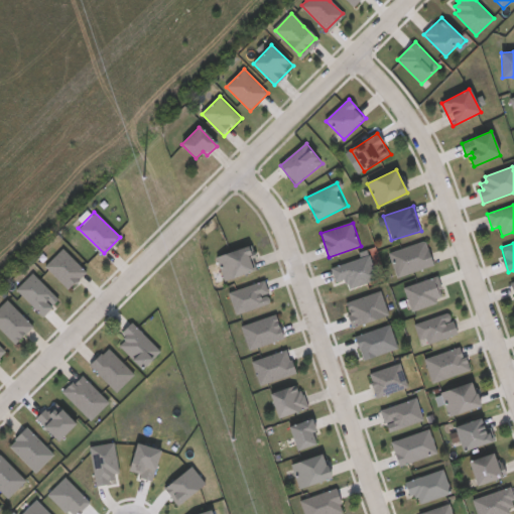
[(226,281),(218,256),(250,246),(258,270),(226,281)]
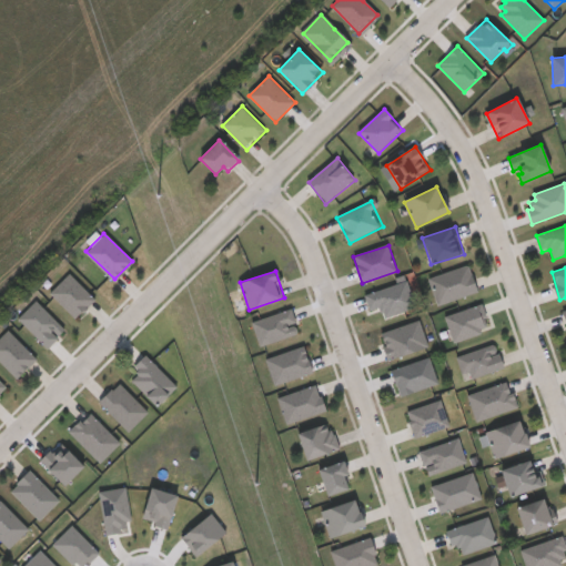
[(93,297),(73,316),(50,292),(70,273),(93,297)]
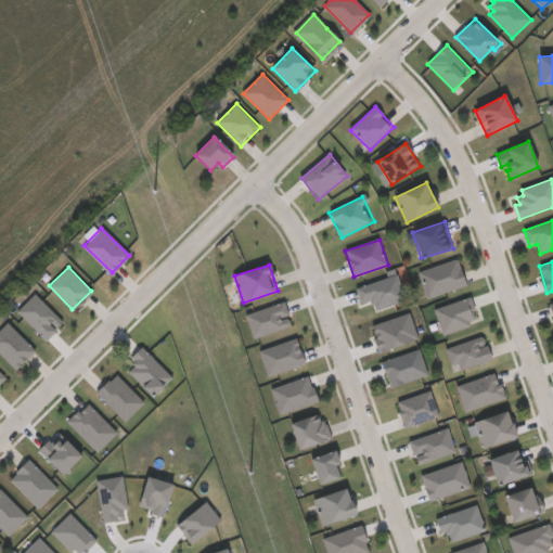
[(362,305),(357,290),(398,274),(408,300),(376,312),(372,300),(362,305)]
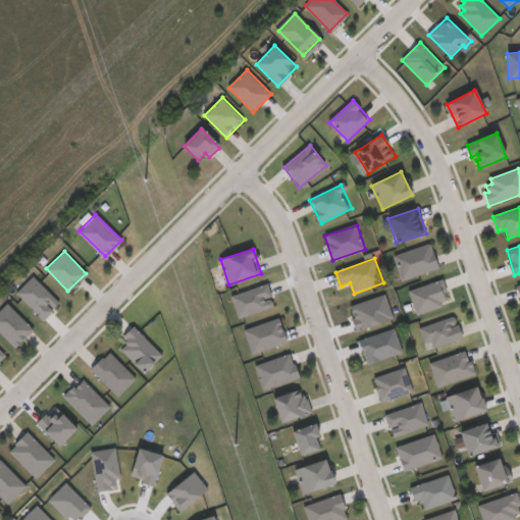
[(58,303),(40,321),(13,294),(33,276),(58,303)]
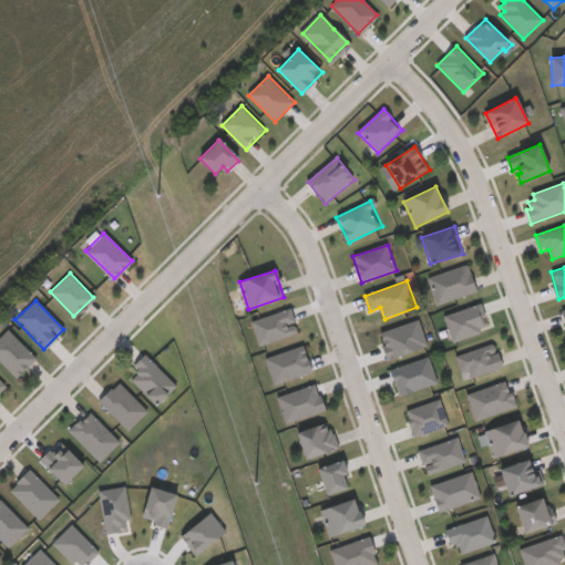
[(253,321),(260,343),(297,330),(290,309),(253,321)]
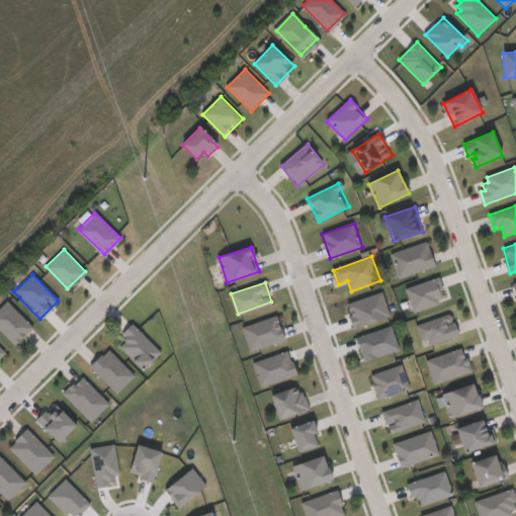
[(34,329),(16,346),(0,329),(0,311),(9,302),(34,329)]
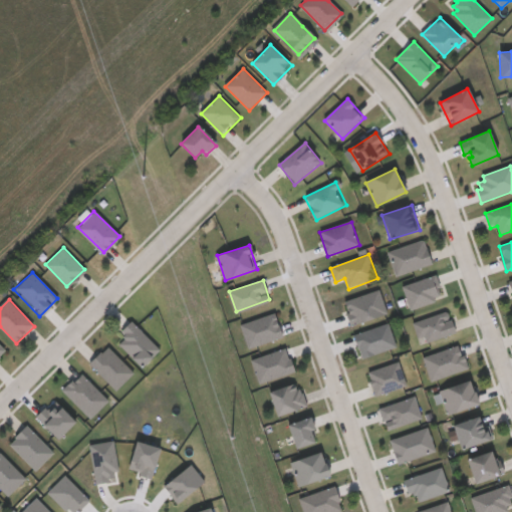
[(244,327),(250,346),(284,334),(278,315),(244,327)]
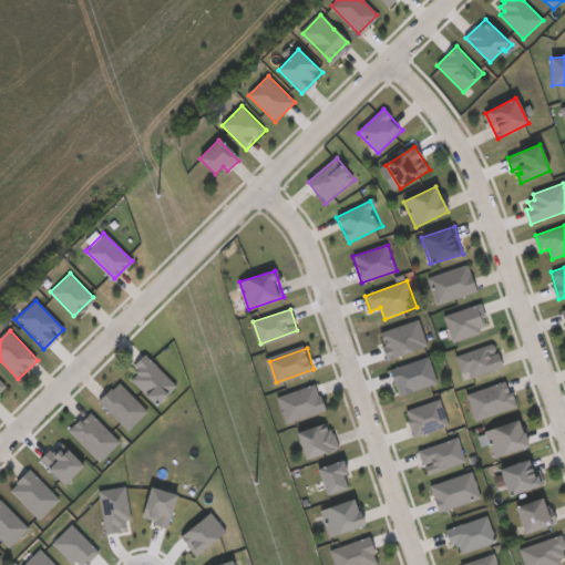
[(139,376),(132,368),(147,355),(177,388),(156,407),(133,381),(139,376)]
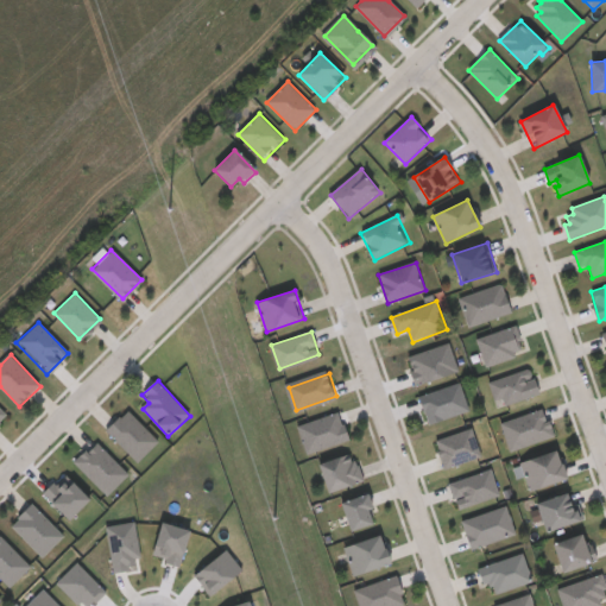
[(429,425),(420,397),(461,384),(471,411),(429,425)]
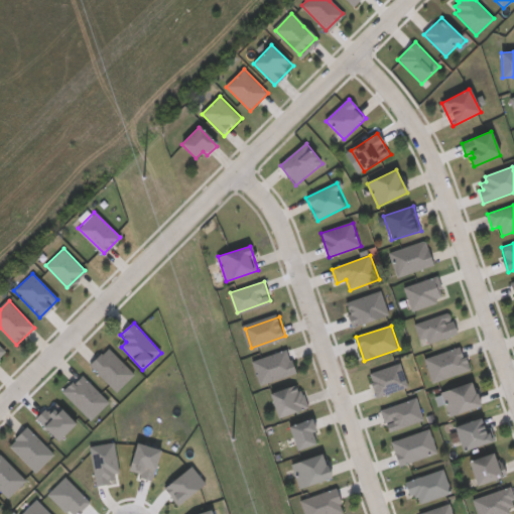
[(108,349),(133,374),(116,391),(89,364),(101,352),(103,354),(108,349)]
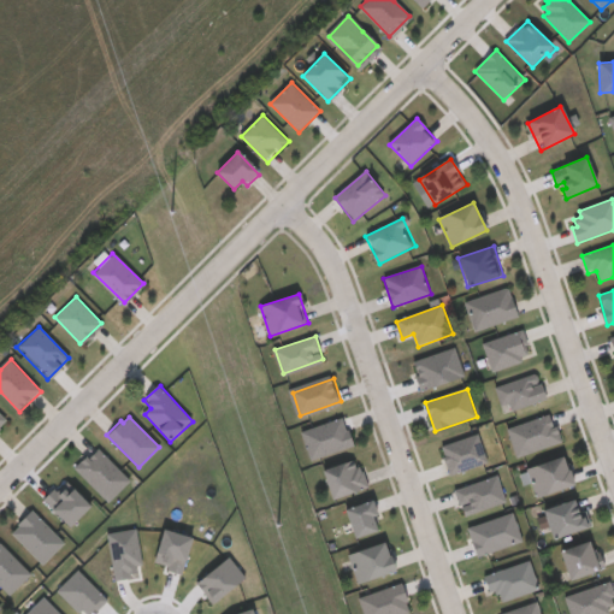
[(305,435),(312,458),(353,443),(344,420),(305,435)]
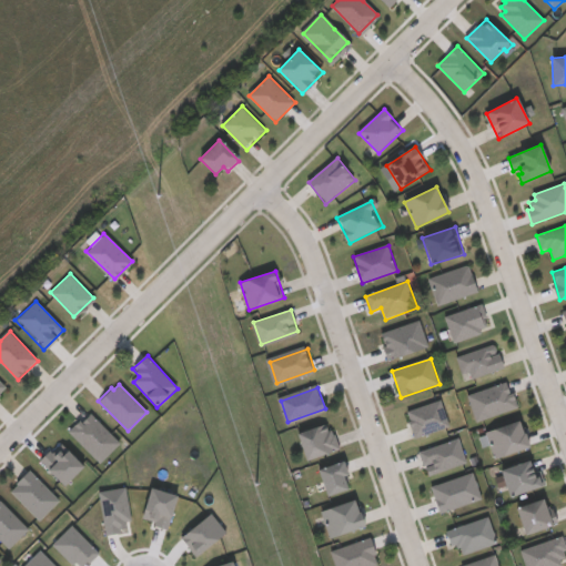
[(90,414),(118,442),(99,461),(69,431),(82,417),(84,420),(90,414)]
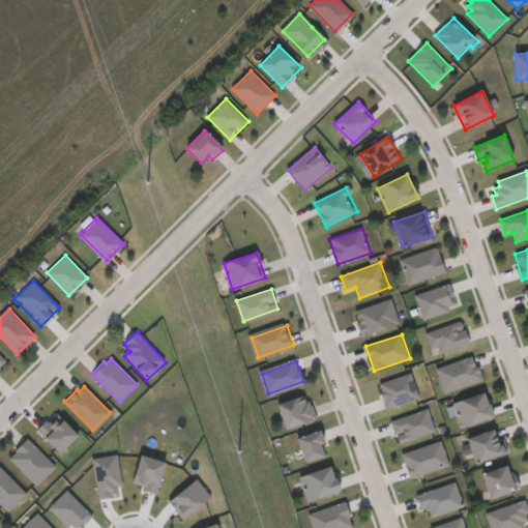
[(495,417),(463,428),(455,403),(487,392),(495,417)]
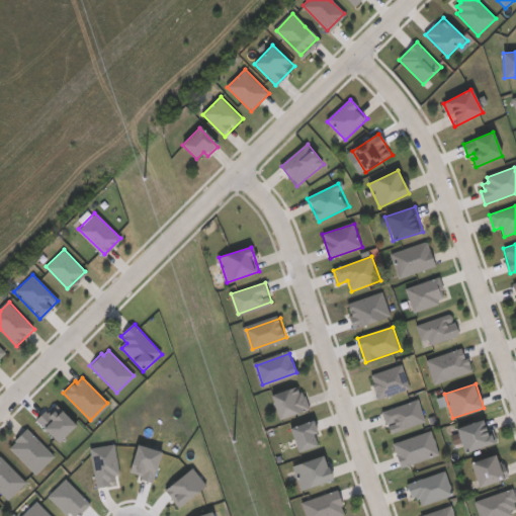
[(280,421),(271,396),(302,384),(311,409),(280,421)]
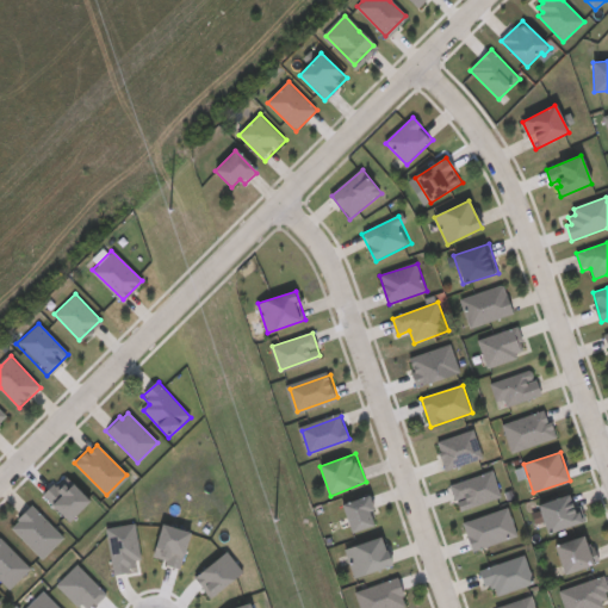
[(68,478),(90,501),(68,521),(41,494),(53,482),(59,488),(68,478)]
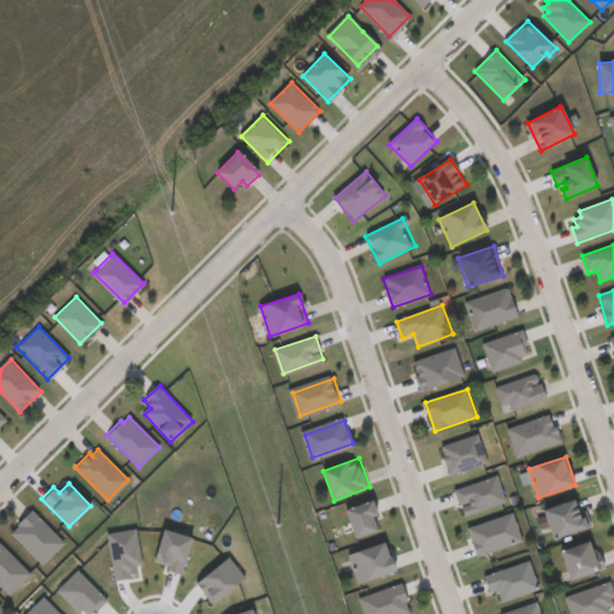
[(554,539),(544,509),(582,497),(591,527),(554,539)]
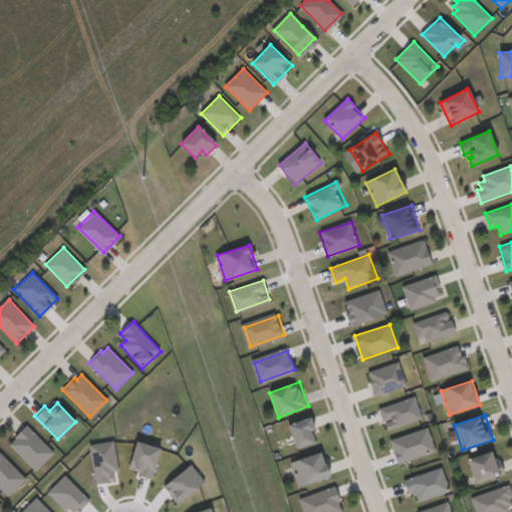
[(292,446),(292,421),(314,421),(314,446),(292,446)]
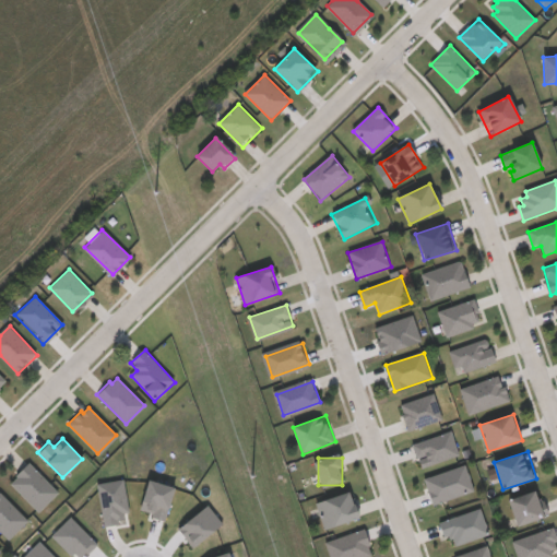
[(59,493),(40,510),(11,482),(30,463),(59,493)]
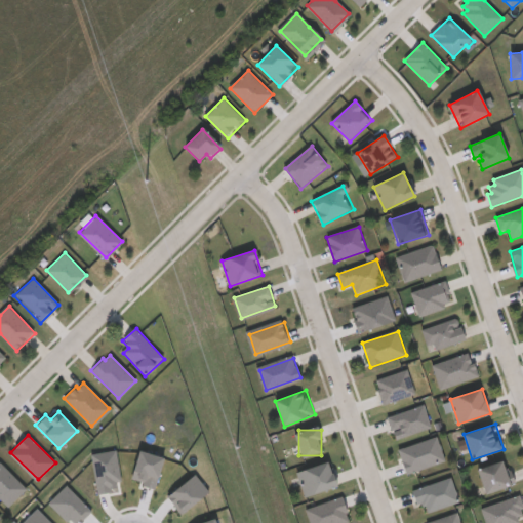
[(407,474),(399,450),(438,437),(446,461),(407,474)]
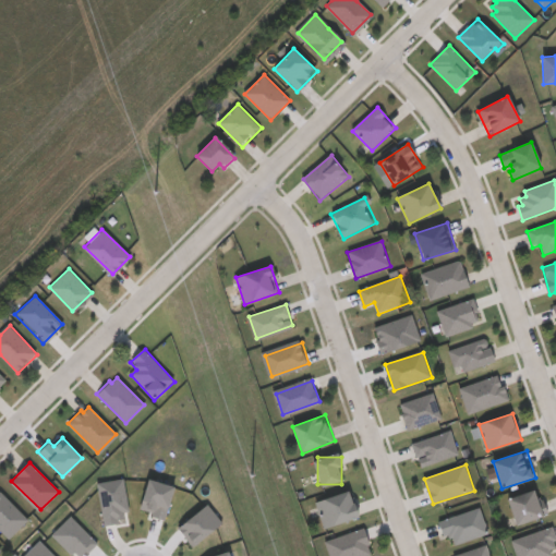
[(359,516),(326,528),(316,502),(349,490),(359,516)]
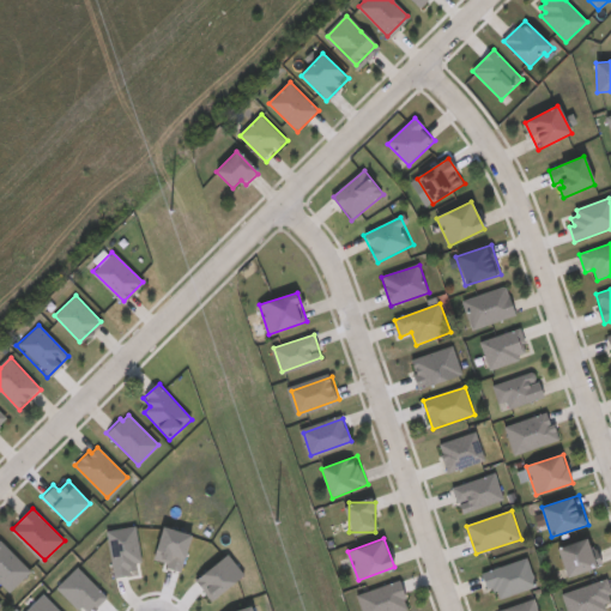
[(591,538),(598,567),(566,575),(558,546),(591,538)]
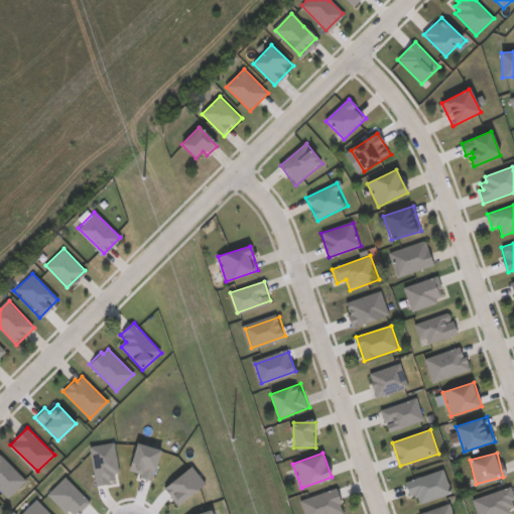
[(0,457),(26,483),(10,499),(0,489),(0,457)]
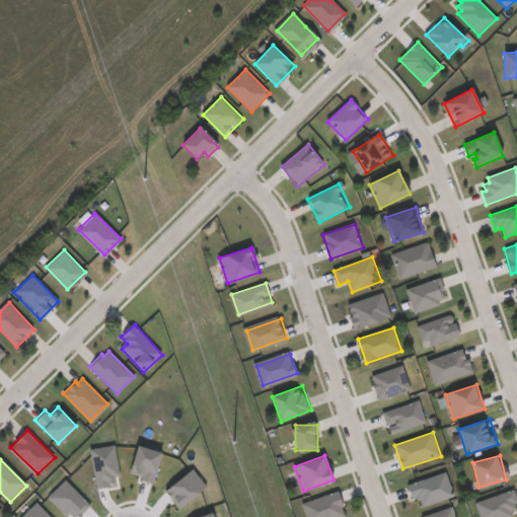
[(420,499),(414,501),(409,485),(447,472),(454,496),(423,507),(420,499)]
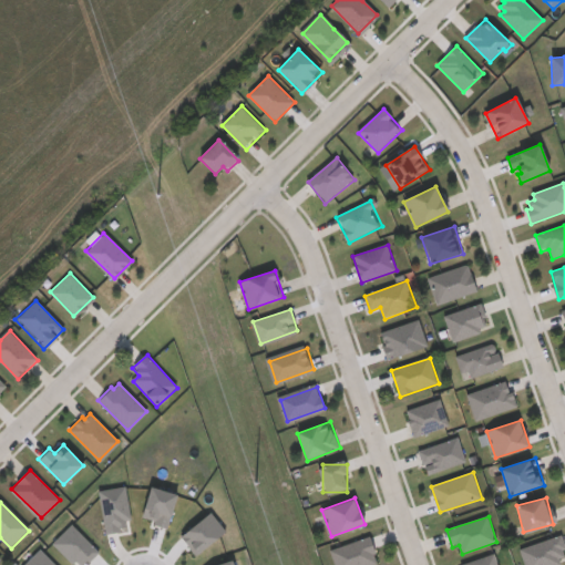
[(464,564),(496,555),(499,564),(464,564)]
